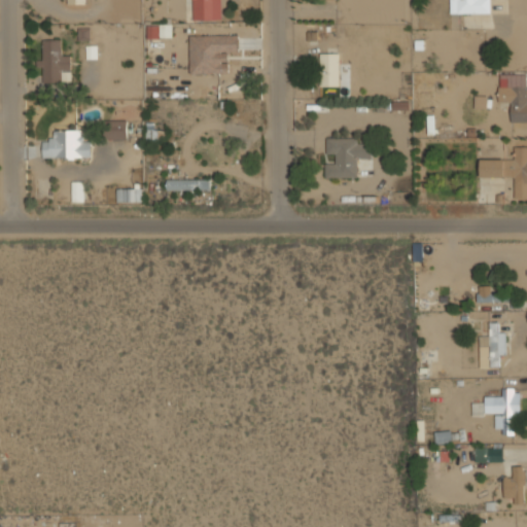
[(192,0),(194,20),(221,20),(220,0),(192,0)]
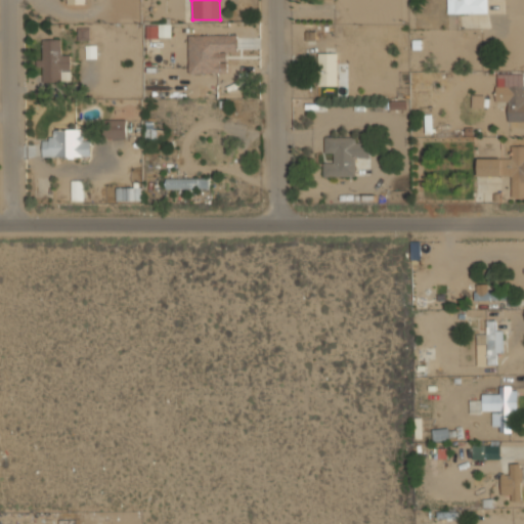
[(448,0),(448,13),(488,12),(487,0),(448,0)]
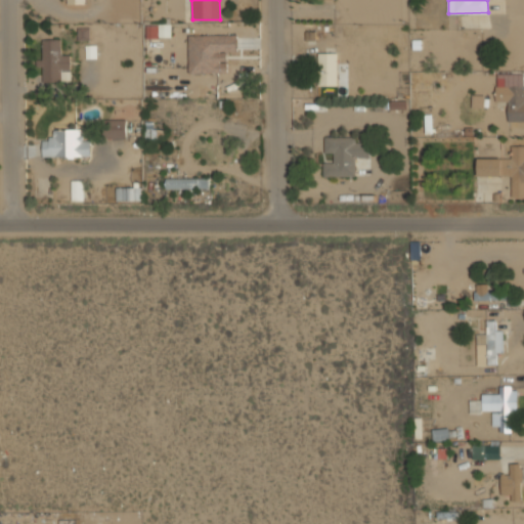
[(147,24),(147,38),(171,38),(171,25),(147,24)]
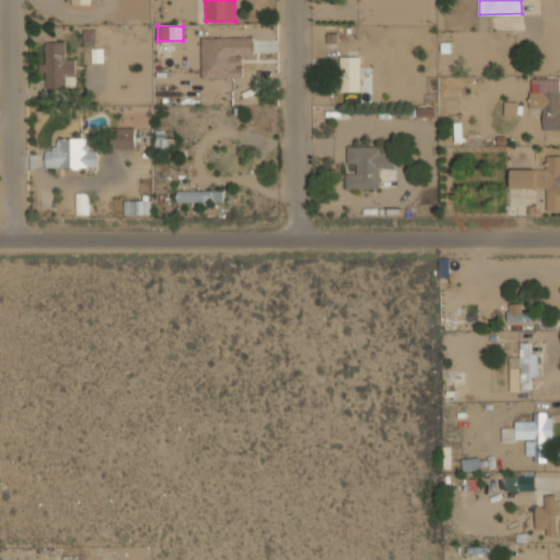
[(83,38),(95,38),(95,30),(83,30),(83,38)]
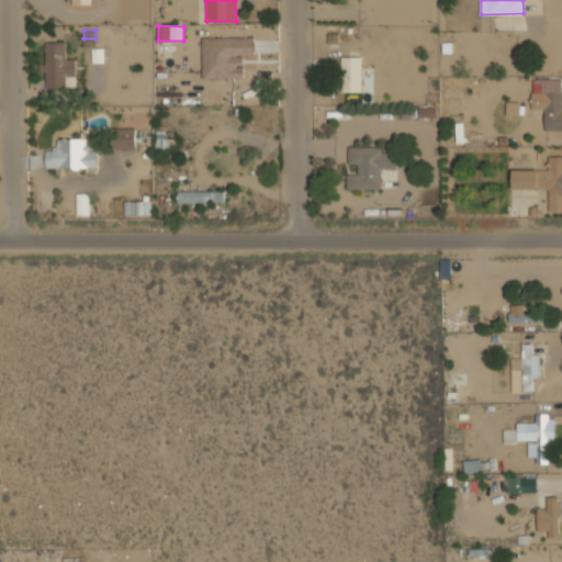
[(202,37),(202,79),(245,78),(245,55),(255,55),(255,37),(202,37)]
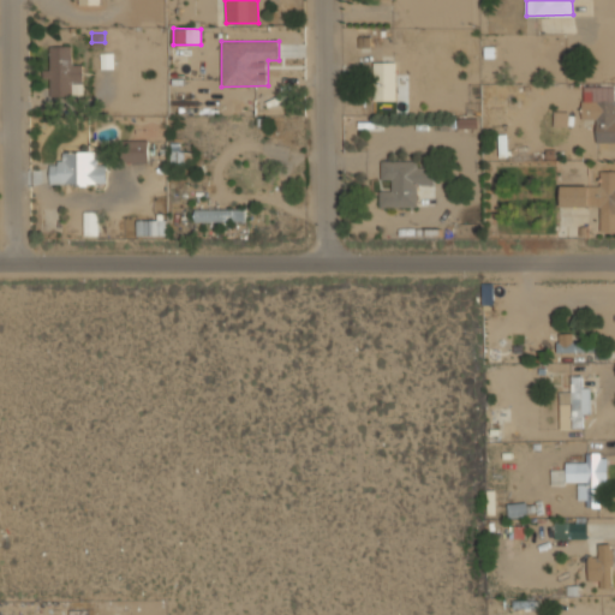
[(49,95),(83,96),(83,65),(71,65),(71,47),(48,46),(48,78),(49,78),(49,95)]
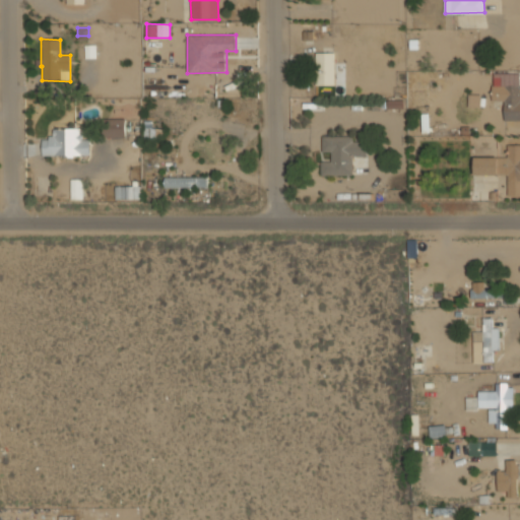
[(335,84),(334,52),(316,53),(316,85),(335,84)]
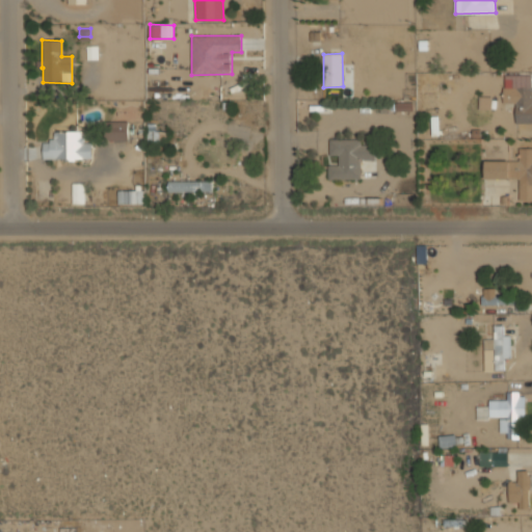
[(531,75),(504,75),(504,103),(515,103),(515,123),(531,123),(531,75)]
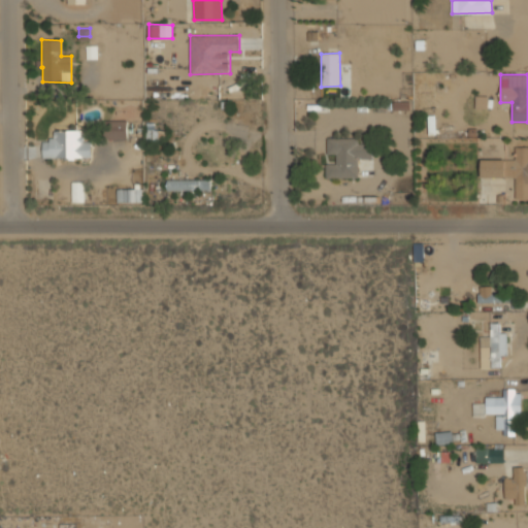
[(487,96),(475,96),(475,108),(487,108),(487,96)]
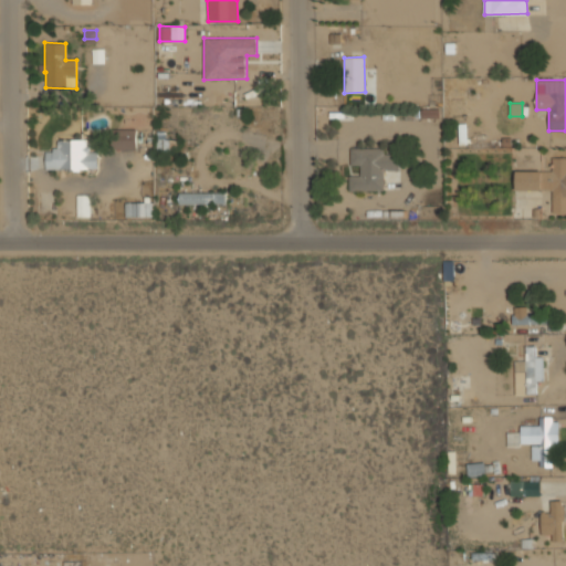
[(136,149),(136,129),(113,129),(113,149),(136,149)]
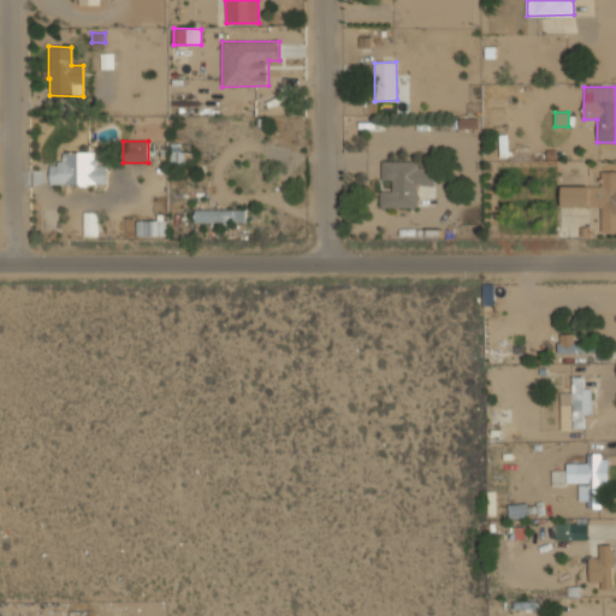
[(51,184),(107,183),(106,165),(96,166),(96,152),(63,153),(63,164),(49,164),(51,184)]
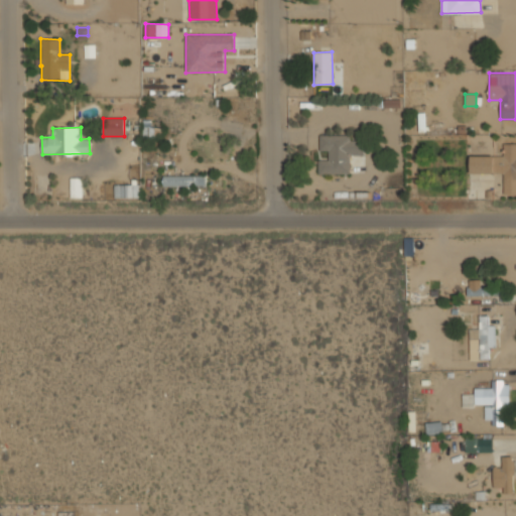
[(350,173),(350,155),(364,155),(364,141),(350,141),(350,135),(319,135),(319,150),(329,150),(329,160),(318,160),(318,173),(350,173)]
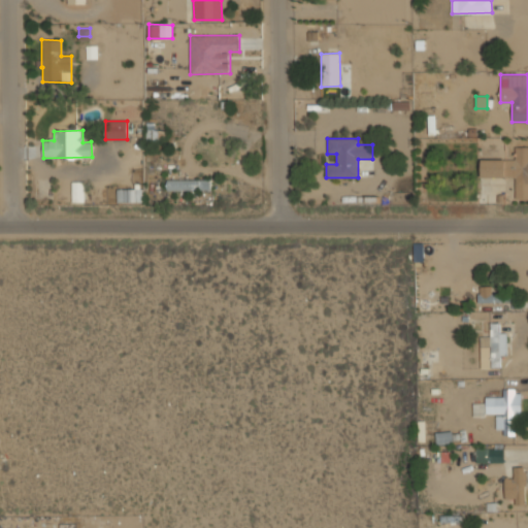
[(482,159),(482,176),(516,177),(516,199),(527,198),(527,146),(516,146),(515,160),(482,159)]
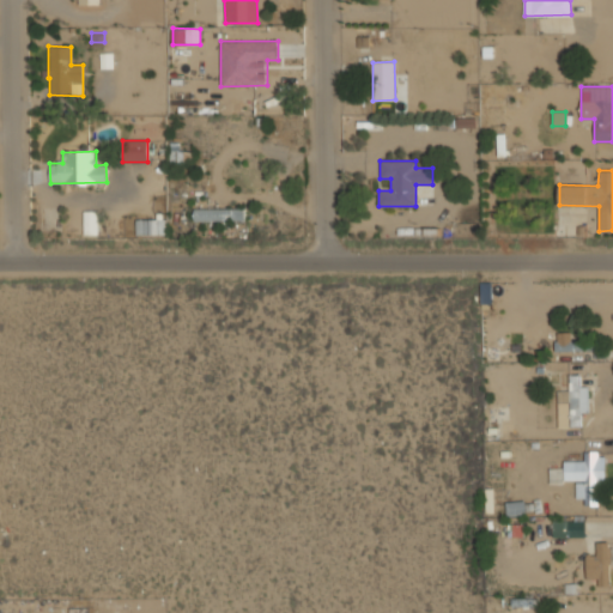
[(194,210),(194,220),(246,220),(244,208),(194,210)]
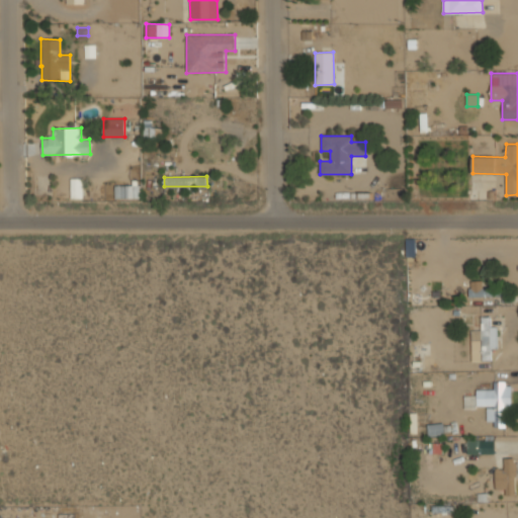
[(82,178),(71,178),(70,197),(82,198),(82,178)]
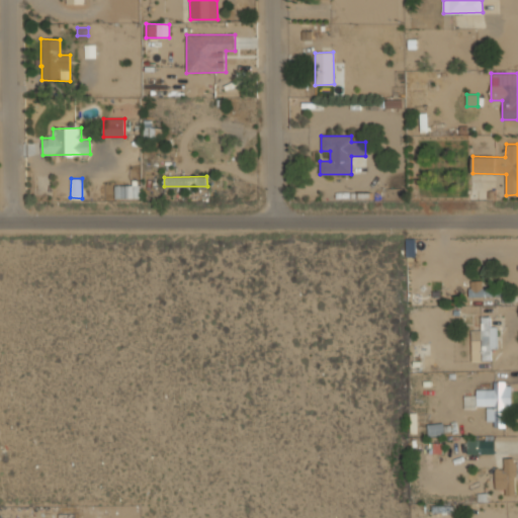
[(115,198),(140,198),(140,185),(115,185),(115,198)]
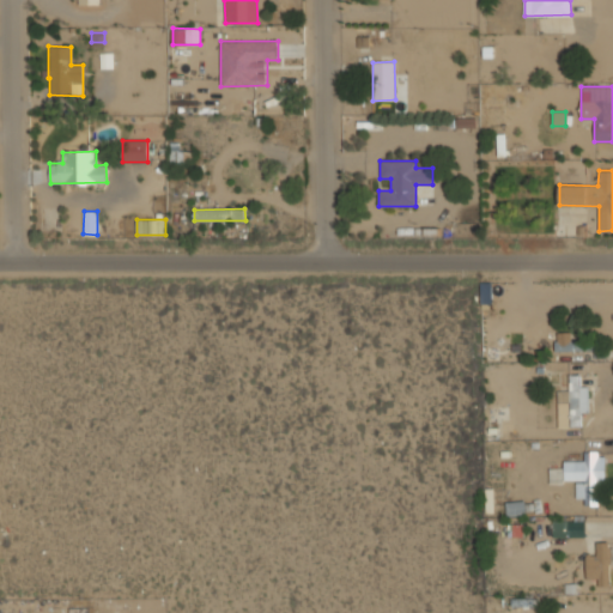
[(571,333),(556,333),(556,351),(584,351),(584,340),(571,340),(571,333)]
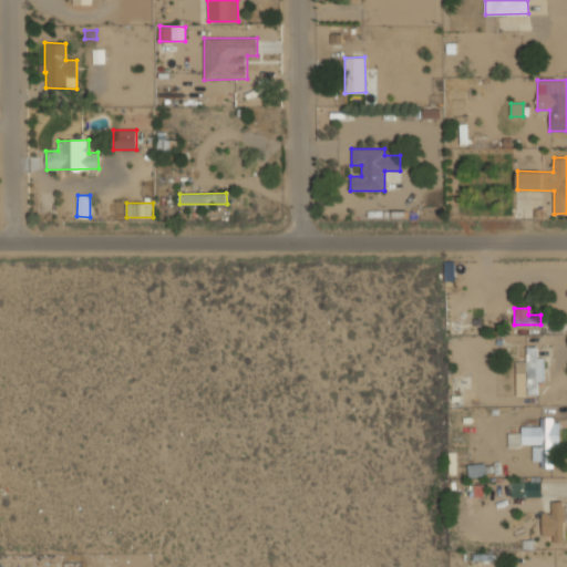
[(516,395),(537,395),(537,381),(545,381),(544,357),(536,358),(536,347),(526,347),(526,361),(516,361),(516,395)]
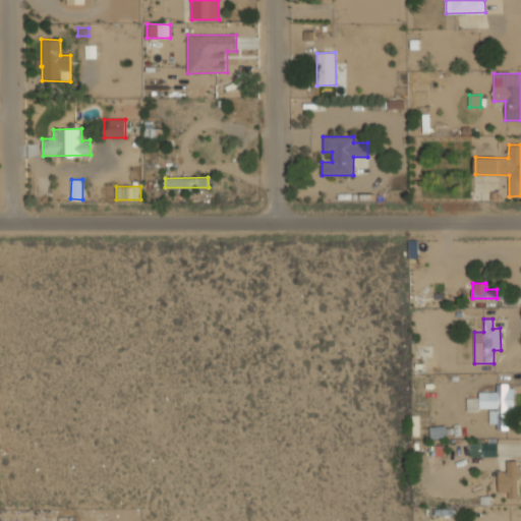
[(497,428),(509,428),(509,409),(515,409),(514,386),(497,386),(497,392),(479,392),(479,408),(497,408),(497,428)]
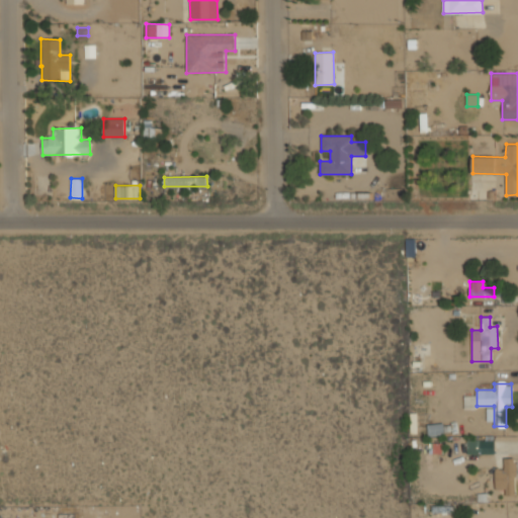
[(463,408),(476,408),(476,396),(463,396),(463,408)]
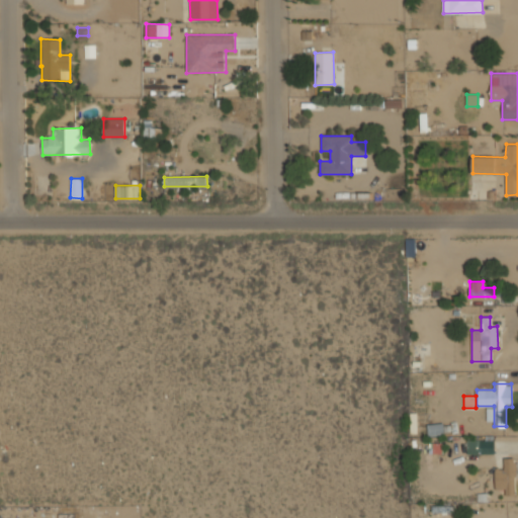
[(436,435),(444,434),(442,423),(433,424),(433,427),(428,427),(428,432),(436,431),(436,435)]
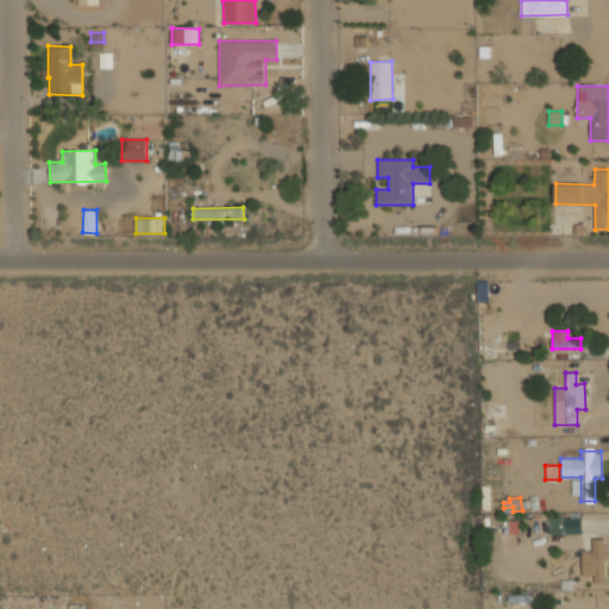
[(595,576),(594,583),(607,583),(607,539),(592,539),(592,551),(583,551),(582,575),(595,576)]
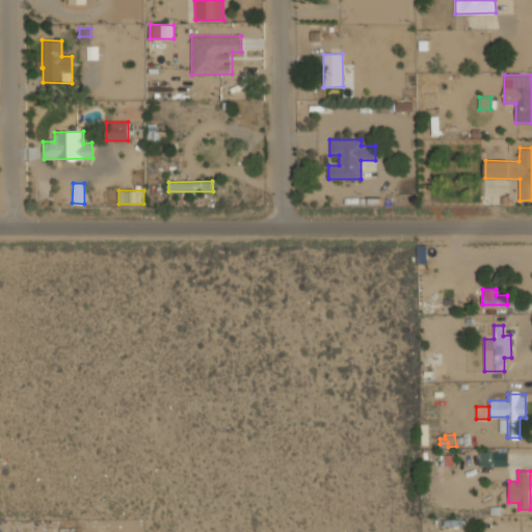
All buildings are outlined.
